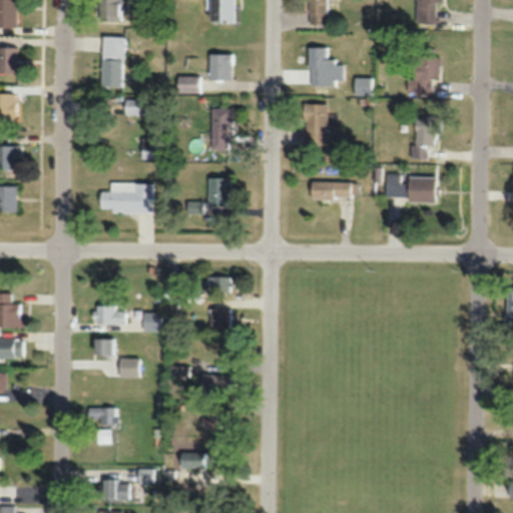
[(0,0),(0,26),(17,26),(16,0),(0,0)]
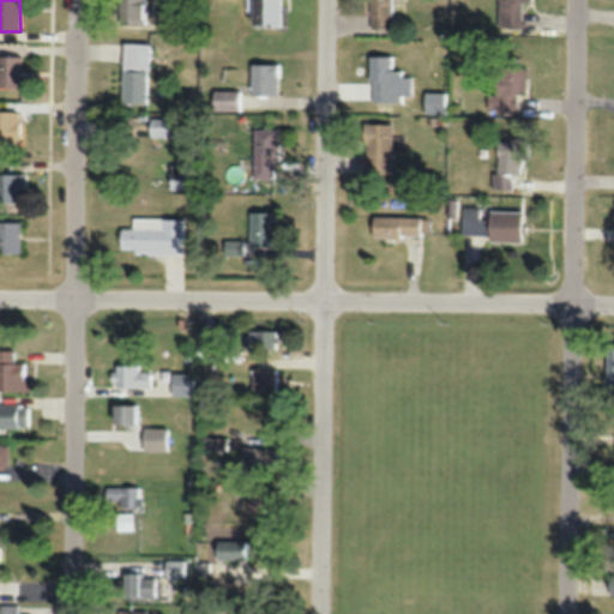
[(145,25),(145,0),(116,0),(118,25),(145,25)]
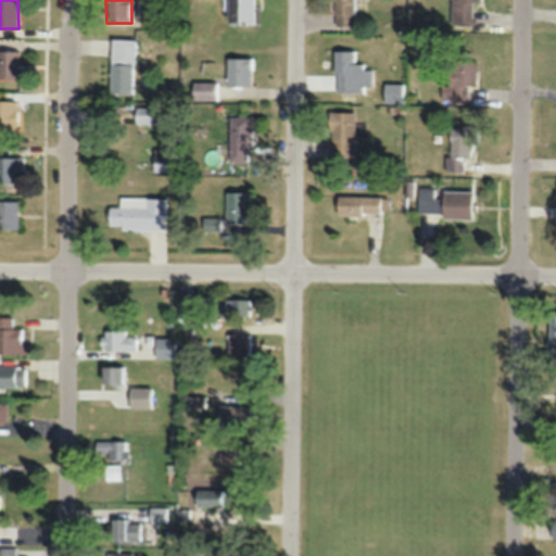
[(226,0),(227,24),(253,24),(252,0),(226,0)]
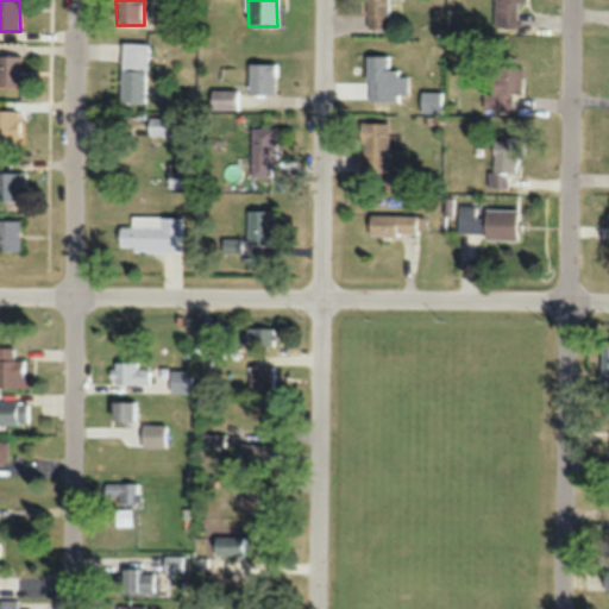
[(390,0),(364,0),(365,30),(390,30),(390,0)]
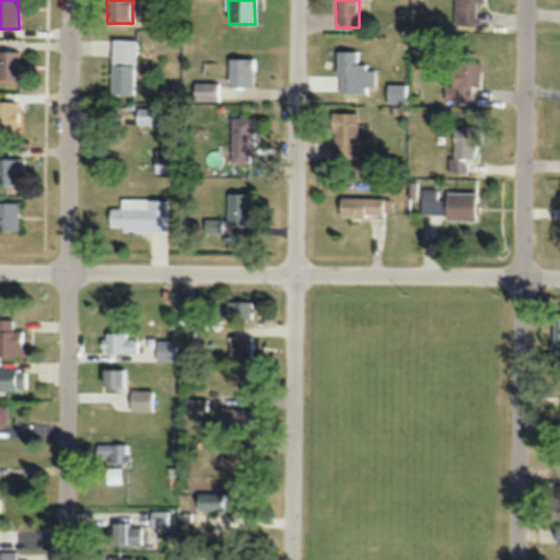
[(455,0),(455,24),(475,24),(475,0),(455,0)]
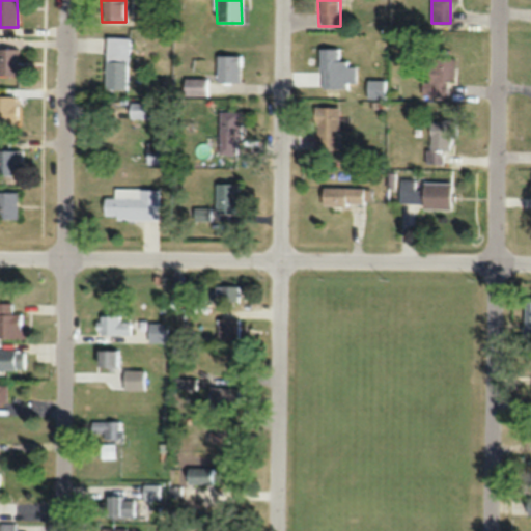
[(129,89),(129,37),(106,36),(106,89),(129,89)]
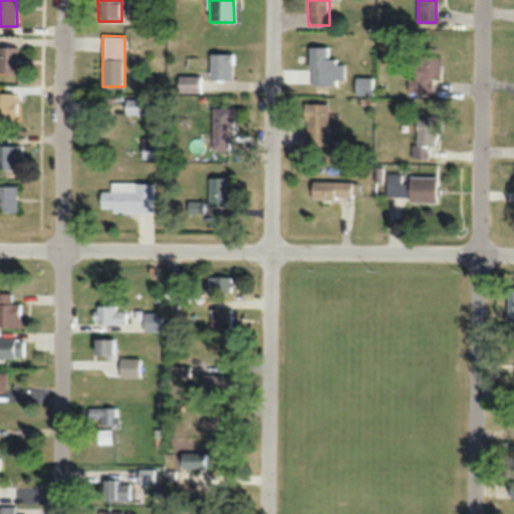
[(0,71),(18,71),(18,46),(0,46),(0,71)]
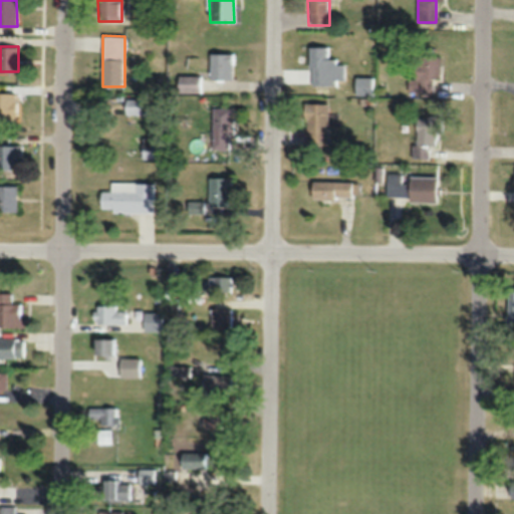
[(344,63),(336,63),(336,57),(327,57),(327,46),(309,46),(308,84),(344,85),(344,63)]
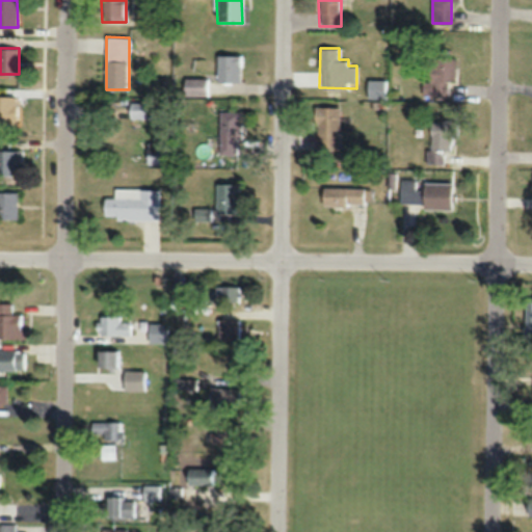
[(217,82),(241,82),(241,55),(217,55),(217,82)]
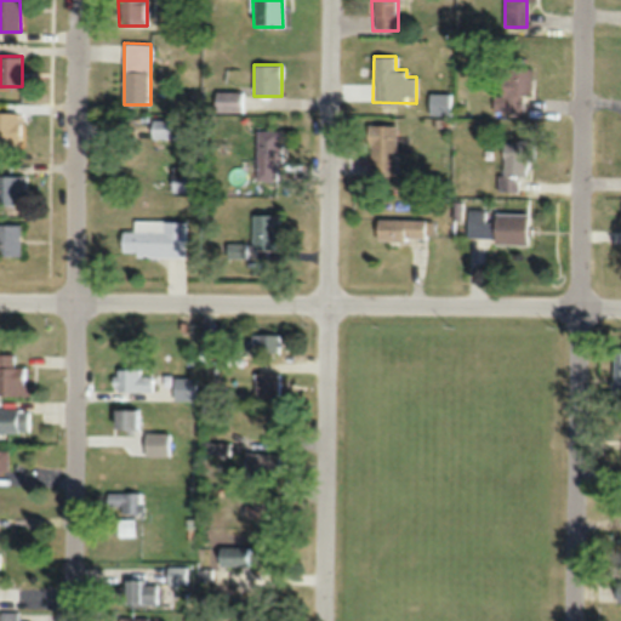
[(501,110),(524,110),(524,93),(530,93),(530,66),(501,66),(501,110)]
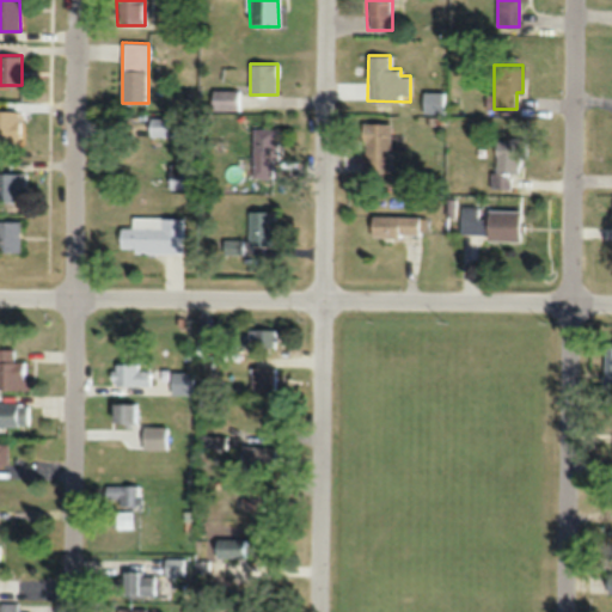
[(239,110),(239,90),(210,90),(210,110),(239,110)]
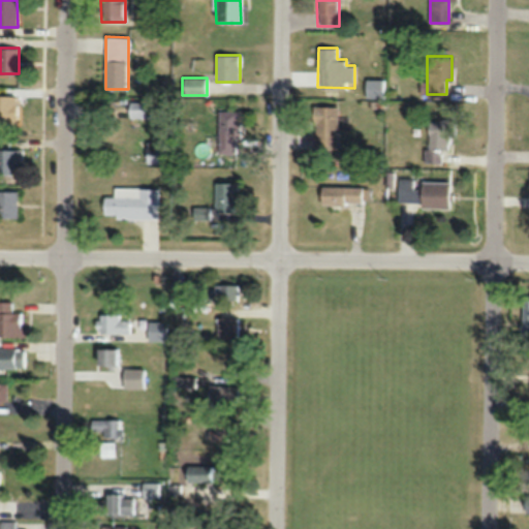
[(383,97),(383,79),(366,79),(366,97),(383,97)]
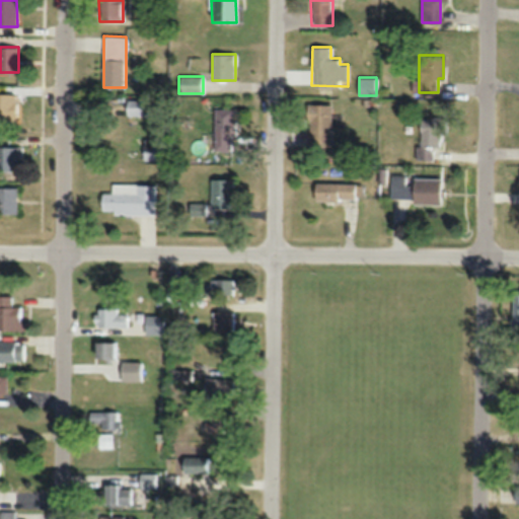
[(16,93),(0,92),(0,122),(16,122),(16,93)]
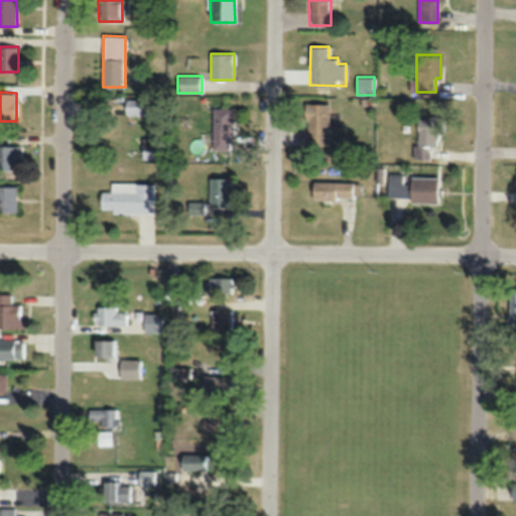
[(145,99),(126,99),(126,114),(145,114),(145,99)]
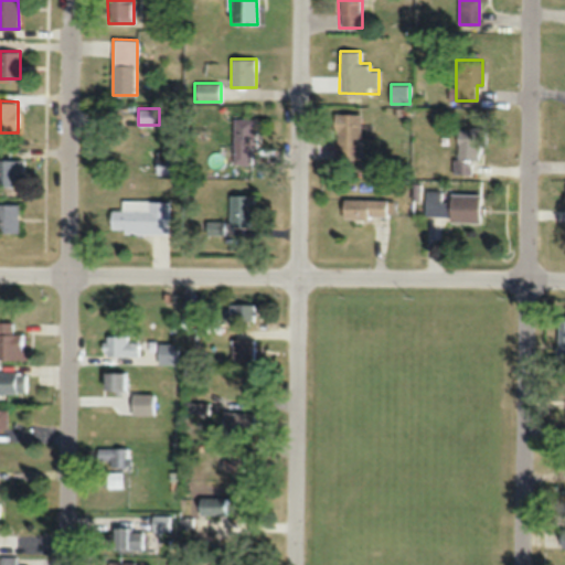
[(336,161),(360,161),(360,114),(336,114),(336,161)]
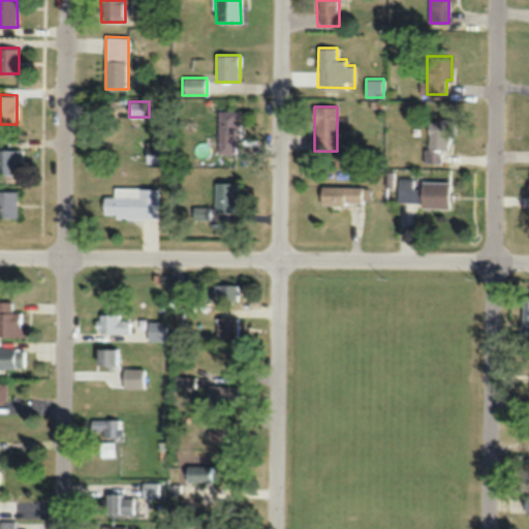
[(240,111),(218,111),(218,153),(240,153),(240,111)]
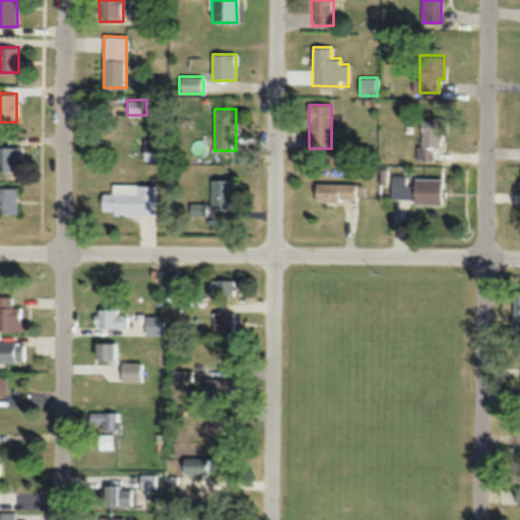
[(417,118),(417,158),(434,158),(434,146),(446,146),(446,118),(417,118)]
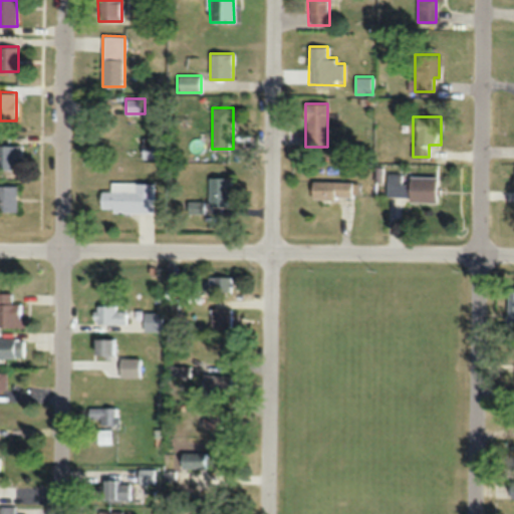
[(166,138),(143,138),(143,159),(166,159),(166,138)]
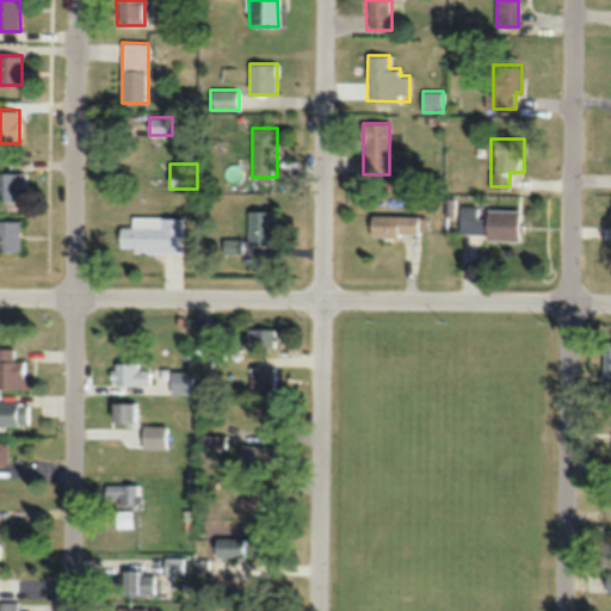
[(0,199),(26,201),(26,172),(0,172),(0,199)]
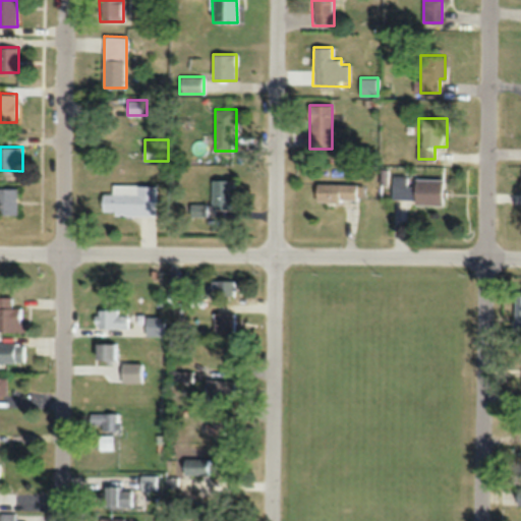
[(413,204),(443,204),(443,177),(391,177),(391,198),(413,198),(413,204)]
